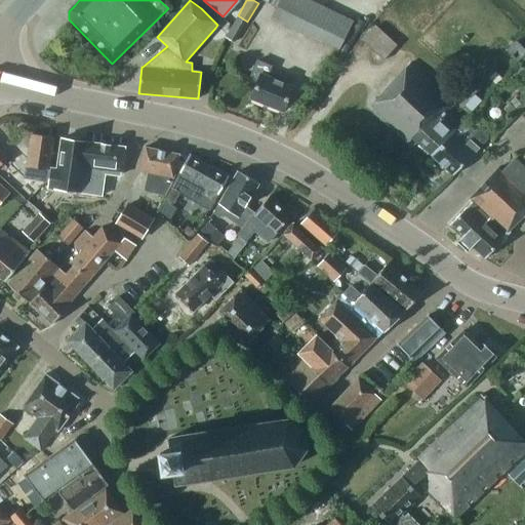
[(272,17),(337,49),(352,21),(310,0),(280,0),(277,6),(272,17)]
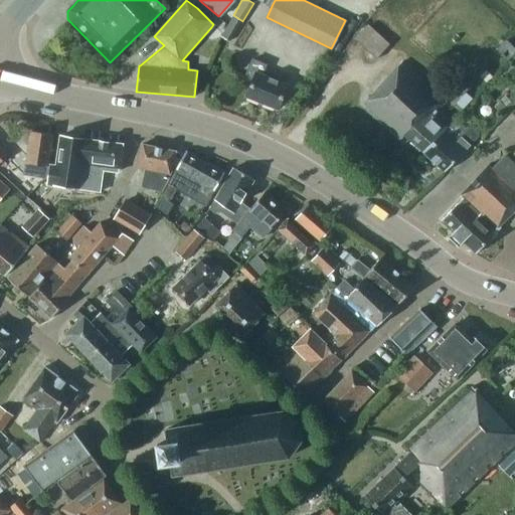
[(233,16),(221,37),(230,42),(242,21),(233,16)]
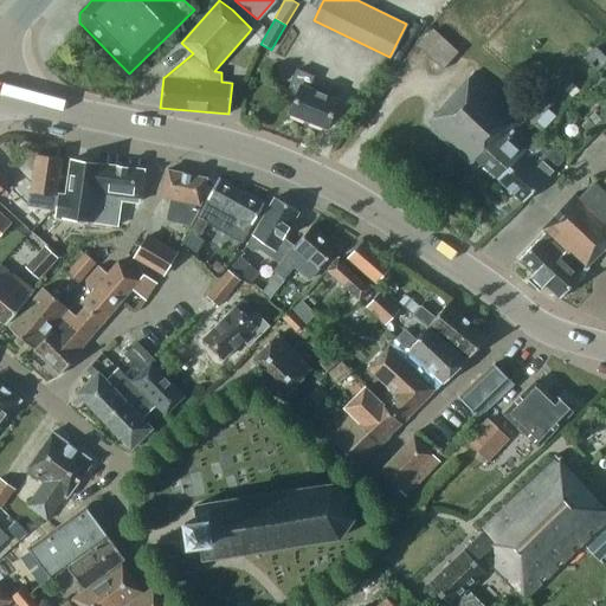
[(418,47),(443,70),(458,52),(433,31),(418,47)]
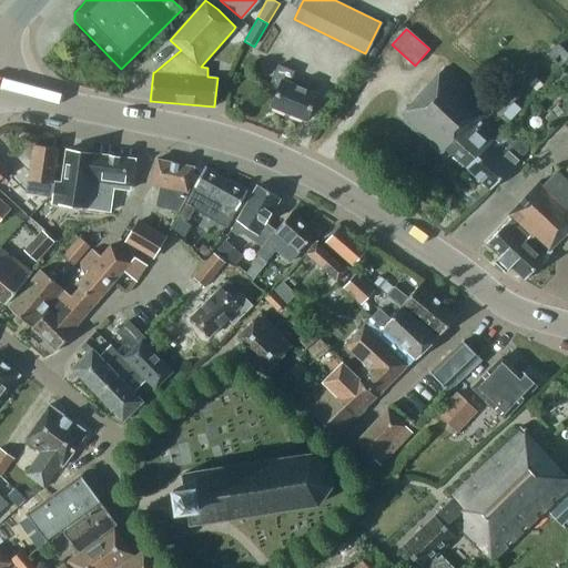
[(567,59),(556,48),(547,57),(559,69),(567,60),(567,59)]
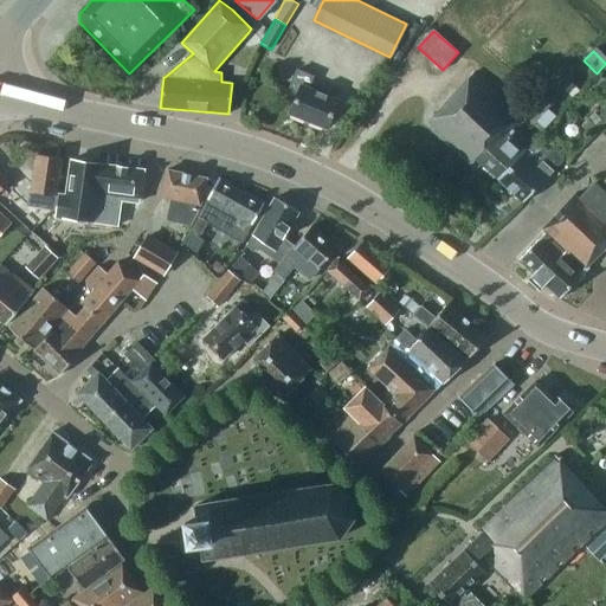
[(289,115),(326,129),(337,101),(308,89),(313,77),(296,70),(287,95),(296,98),(289,115)]
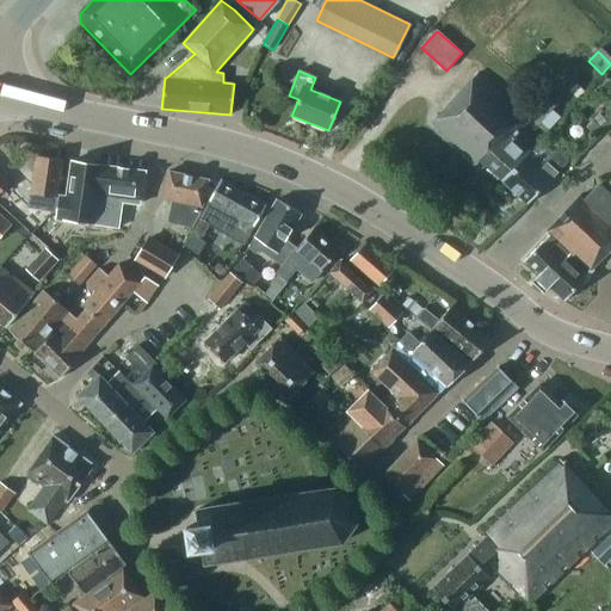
[(429,127),(473,168),(477,162),(499,183),(529,152),(513,137),(529,121),(477,73),(429,127)]
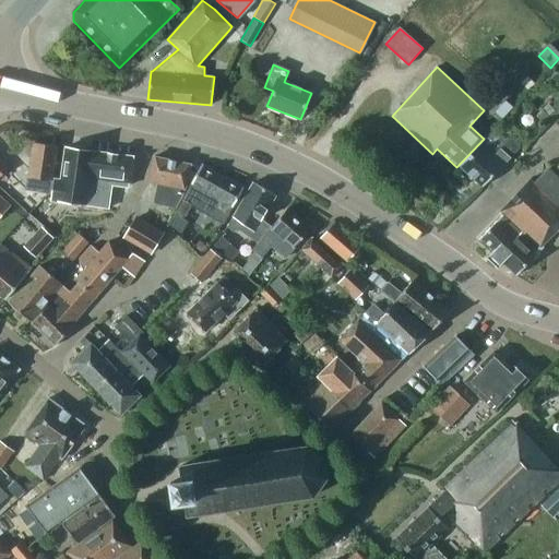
[(526,80),(519,87),(526,95),(533,87),(526,80)]
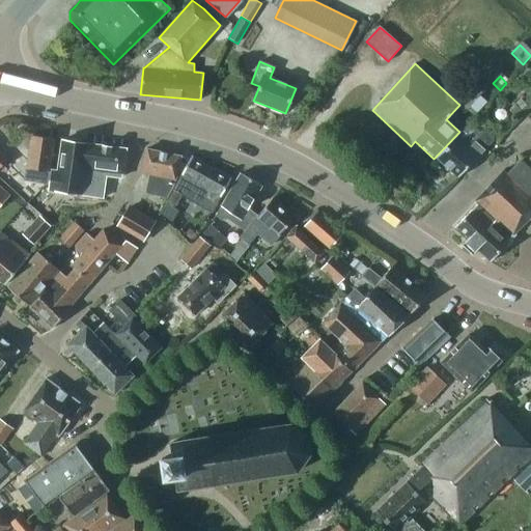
[(479,99),(468,110),(475,116),(485,105),(479,99)]
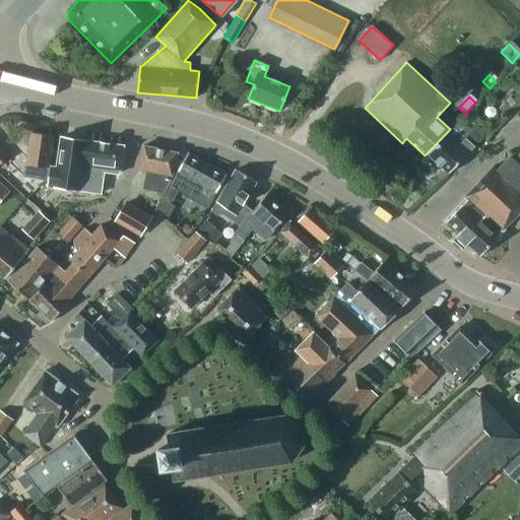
[(450,130),(450,129),(425,155),(447,176),(472,149),(462,140),(461,141),(453,133),(457,128),(454,125),(450,130)]
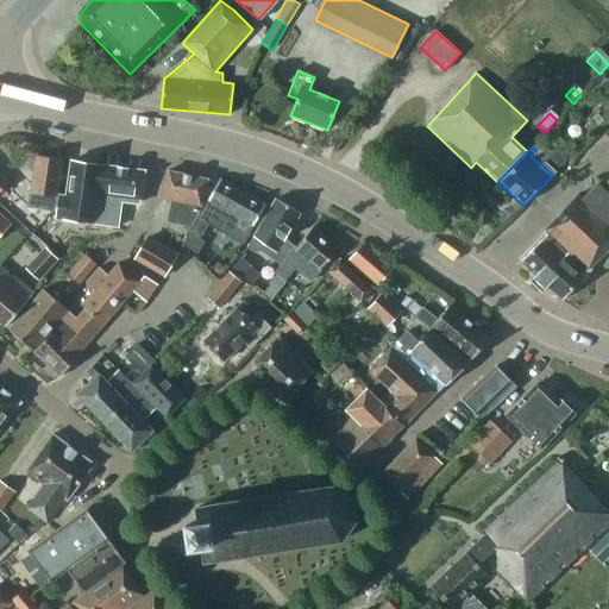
[(62,159),(36,156),(27,207),(54,212),(62,159)]
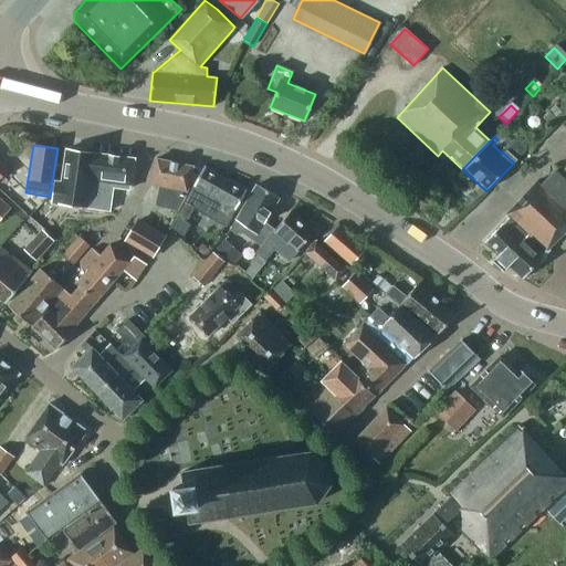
[(51,203),(111,211),(114,186),(130,188),(135,159),(65,149),(61,182),(54,181),(51,203)]
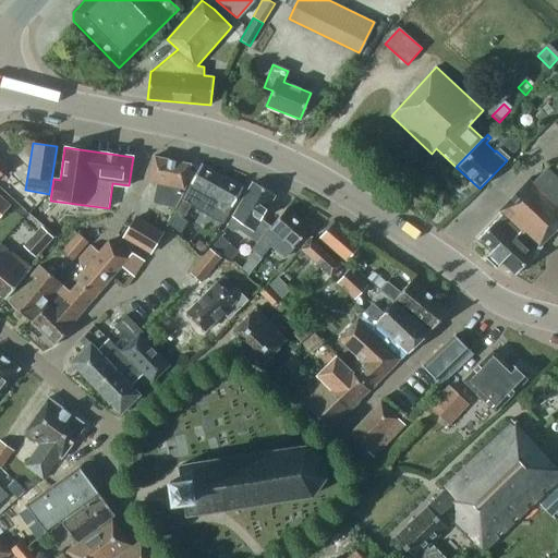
[(173,208),(182,196),(190,165),(153,157),(147,182),(156,184),(152,203),(173,208)]
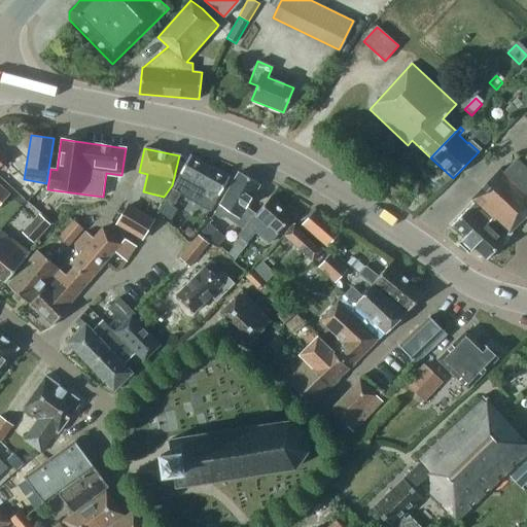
[(0,167),(8,160),(0,150),(0,167)]
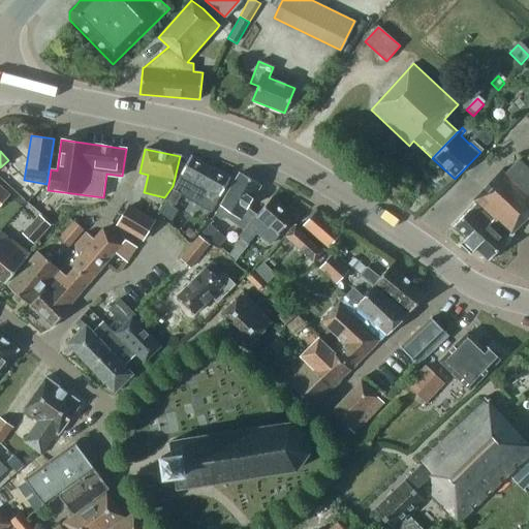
[(180,195),(187,198),(188,196),(211,211),(220,195),(230,178),(190,156),(163,205),(173,210),(180,195)]
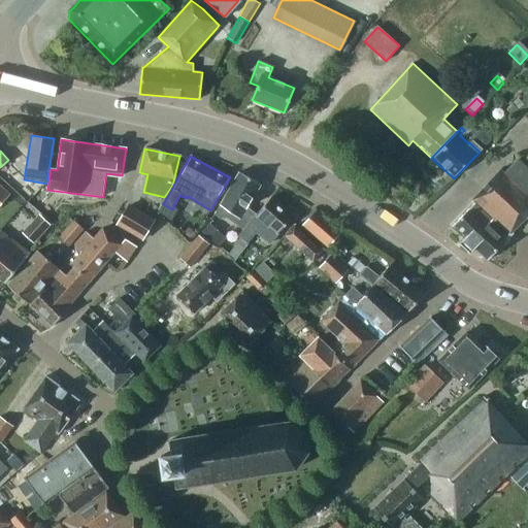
[(460,244),(469,253),(474,248),(488,260),(515,232),(513,230),(527,215),(527,169),(517,159),(504,172),(501,169),(472,199),(475,202),(452,227),(465,239),(460,244)]
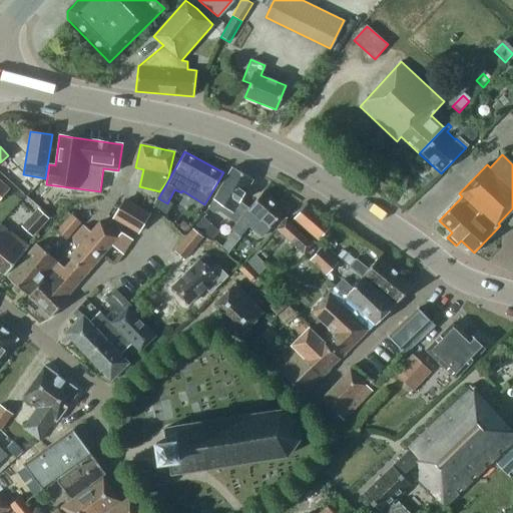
[(239,201),(252,179),(232,167),(212,200),(207,207),(215,213),(217,210),(232,220),(236,223),(249,208),(239,201)]
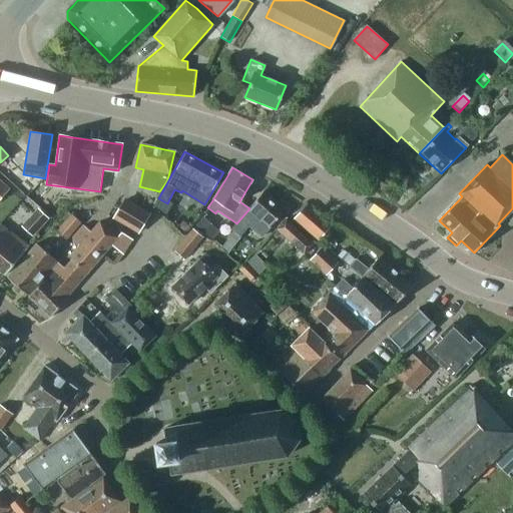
[(0,199),(10,188),(0,179),(0,199)]
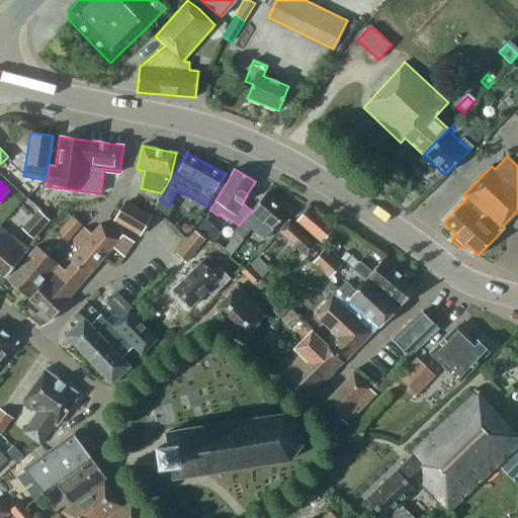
[(252,210),(239,226),(234,233),(235,234),(242,239),(251,228),(264,240),(287,211),(266,193),(252,210)]
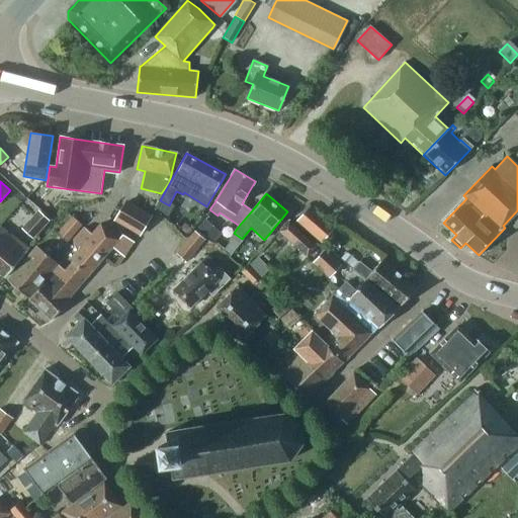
[(125,200),(113,223),(140,238),(152,216),(125,200)]
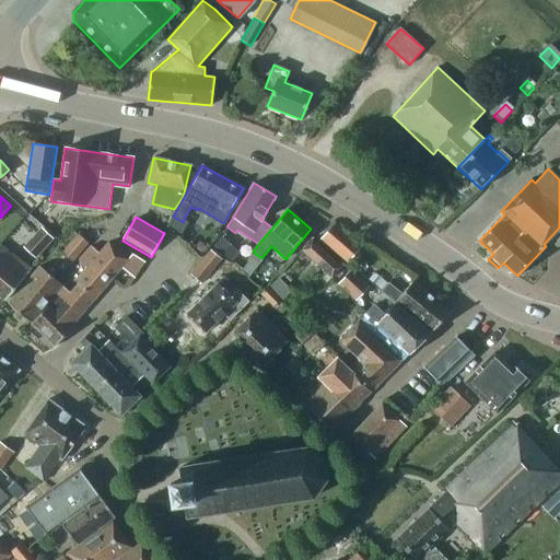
[(319,240),(347,263),(361,246),(334,223),(319,240)]
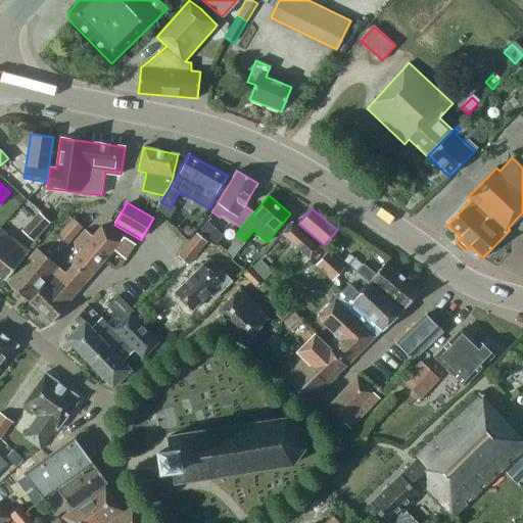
[(21,231),(34,242),(50,224),(39,212),(21,231)]
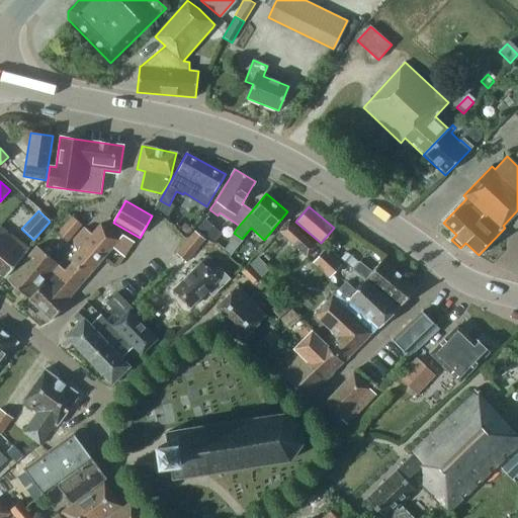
[(54,237),(64,247),(83,225),(72,216),(54,237)]
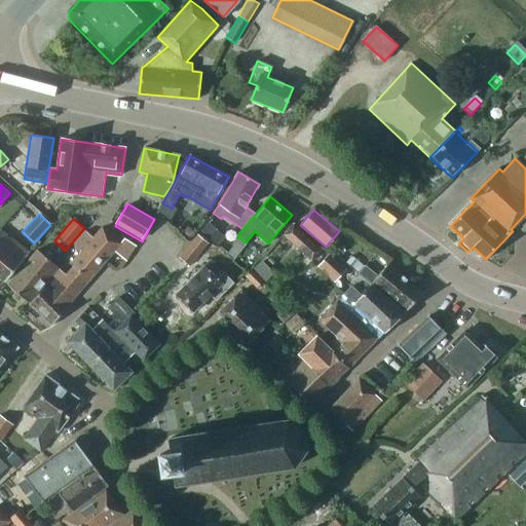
[(216,247),(224,237),(208,223),(199,231),(216,247)]
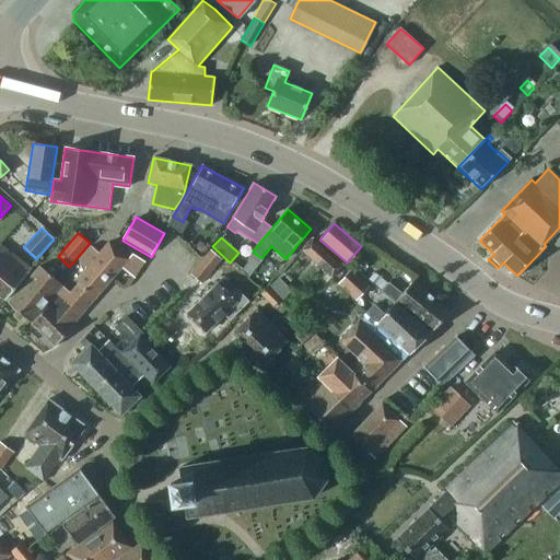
[(312,240),(301,251),(331,278),(341,267),(312,240)]
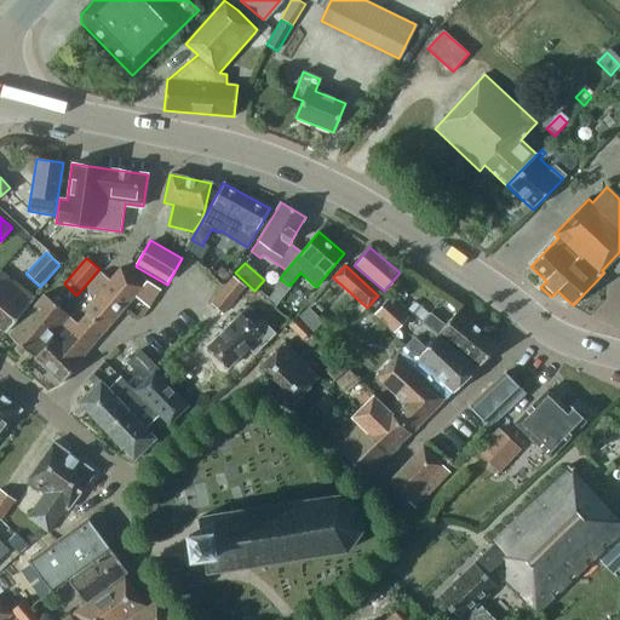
[(212,276),(220,283),(228,275),(219,268),(212,276)]
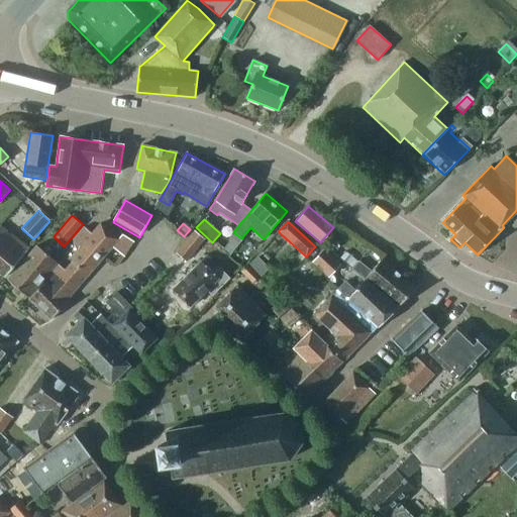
[(0,273),(5,278),(29,248),(0,224),(0,273)]
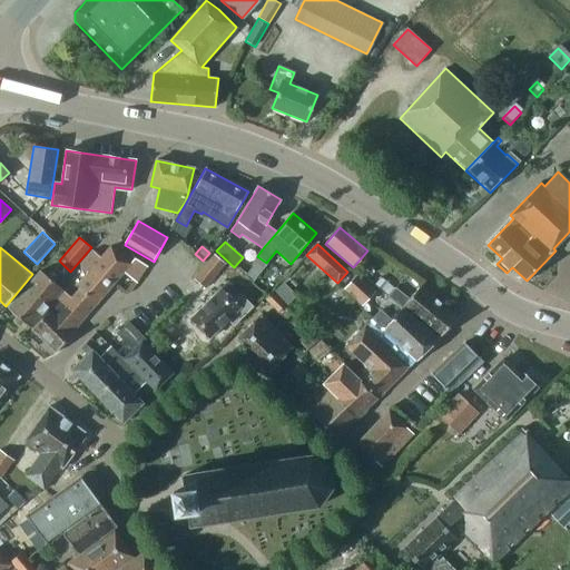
[(86,274),(76,286),(79,288),(96,304),(124,272),(136,283),(147,266),(134,258),(129,264),(109,247),(100,257),(92,249),(80,264),(81,271),(86,274)]
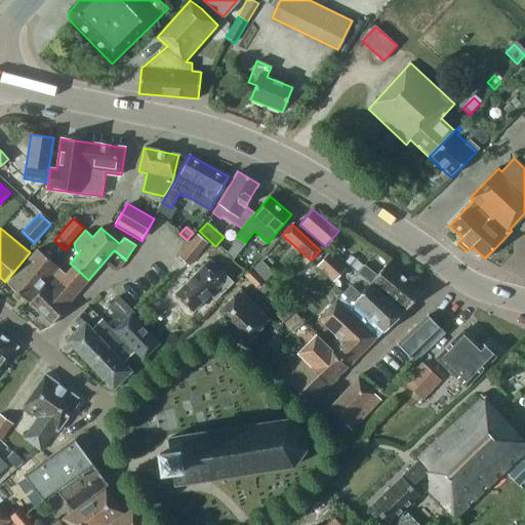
[(178,256),(189,266),(207,243),(197,235),(178,256)]
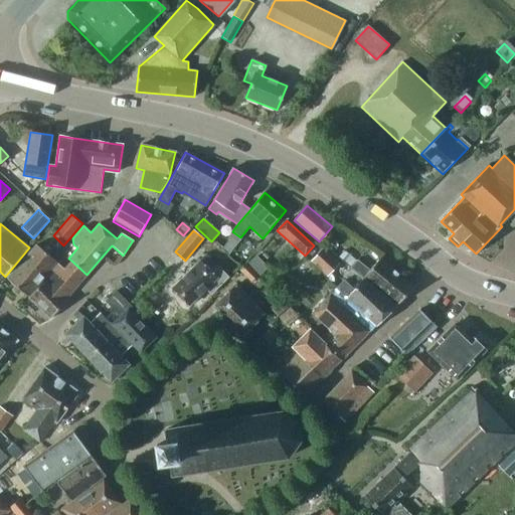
[(240,237),(233,232),(220,248),(228,254),(241,238),(240,237)]
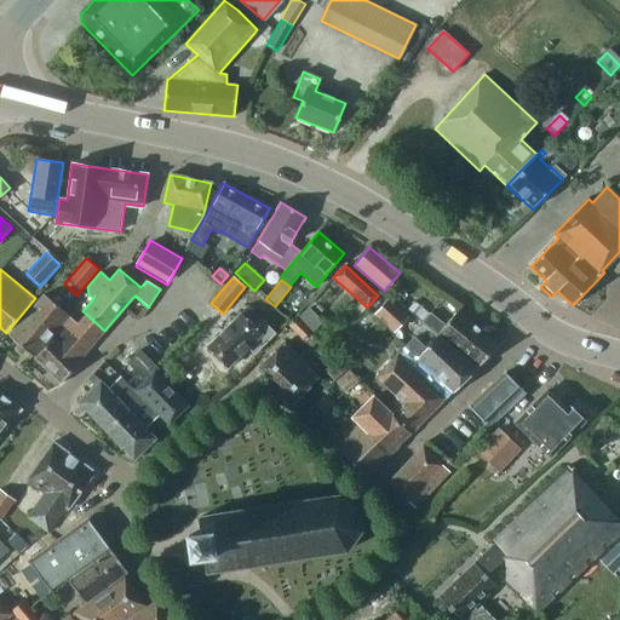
[(44,294),(9,336),(33,357),(68,315),(44,294)]
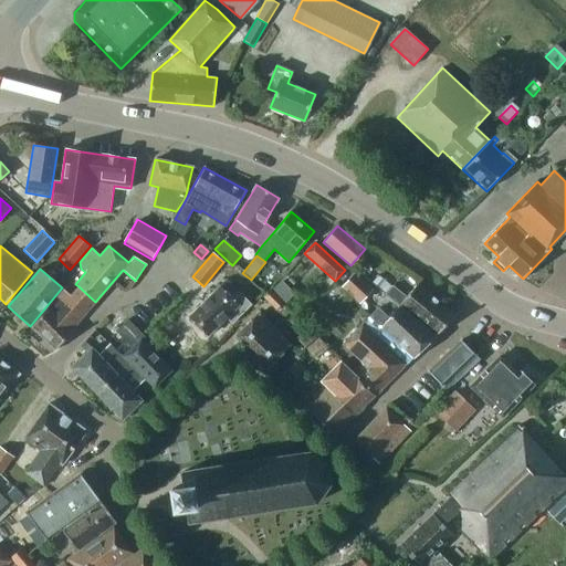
[(341,286),(359,304),(374,290),(356,272),(341,286)]
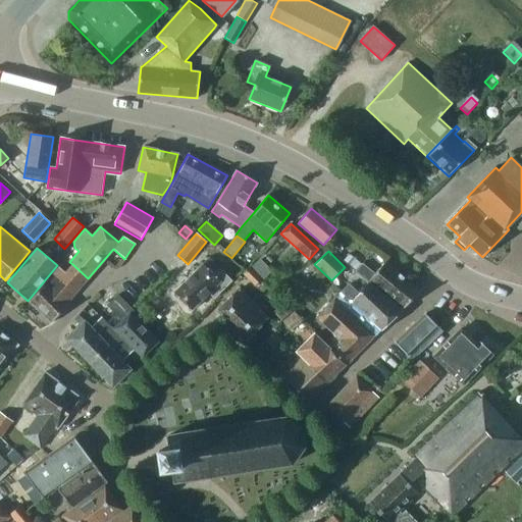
[(259,259),(252,266),(263,279),(272,271),(259,259)]
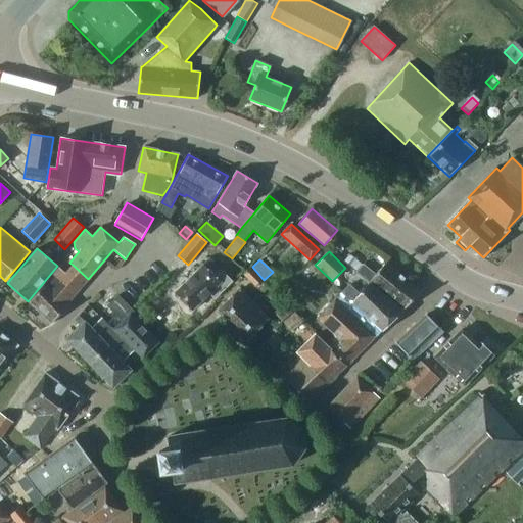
[(363,264),(357,272),(402,311),(421,291),(386,262),(376,274),(363,264)]
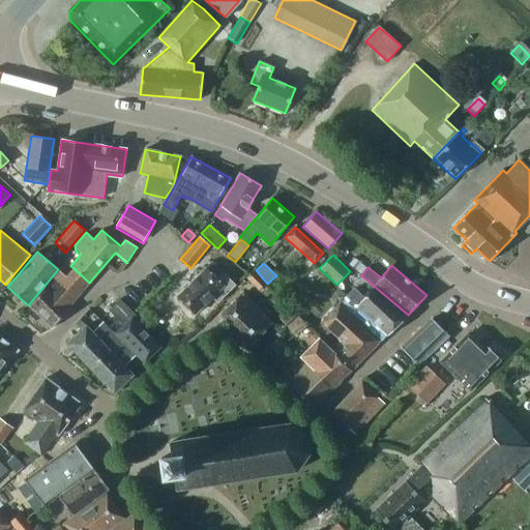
[(89,283),(74,268),(66,276),(60,271),(29,306),(52,328),(69,308),(68,307),(89,283)]
